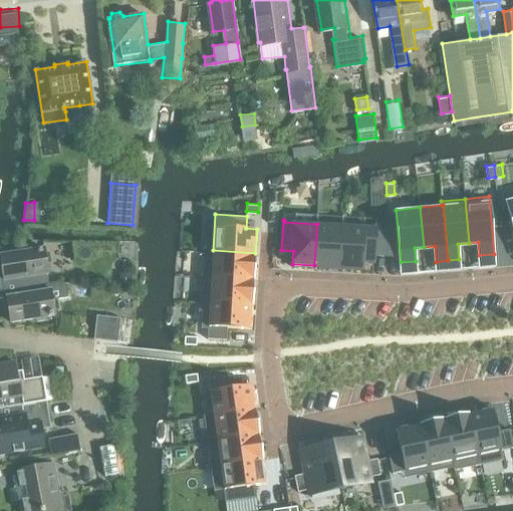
[(317,224),(314,265),(339,267),(342,225),(317,224)]
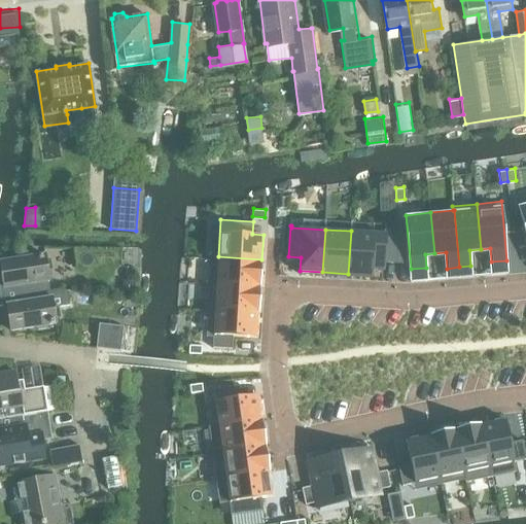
[(351,231),(348,274),(372,275),(372,266),(384,266),(386,233),(351,231)]
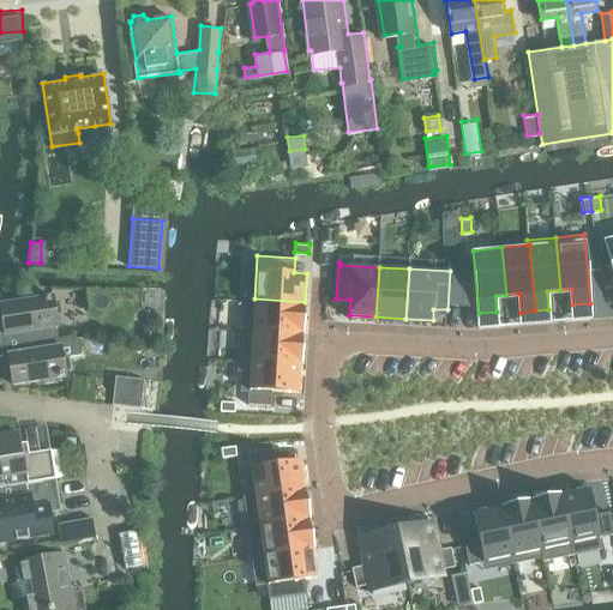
[(20,332),(23,350),(23,351),(59,345),(59,344),(56,326),(58,325),(53,295),(46,296),(42,293),(31,295),(28,299),(1,303),(6,333),(20,332)]
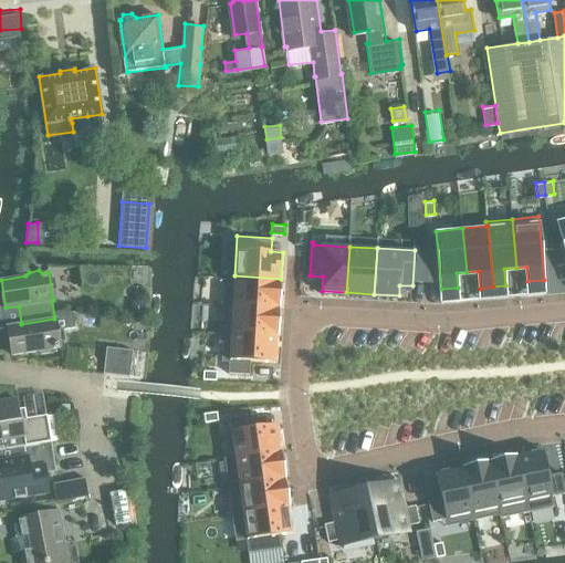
[(234,275),(233,303),(280,306),(281,279),(234,275)]
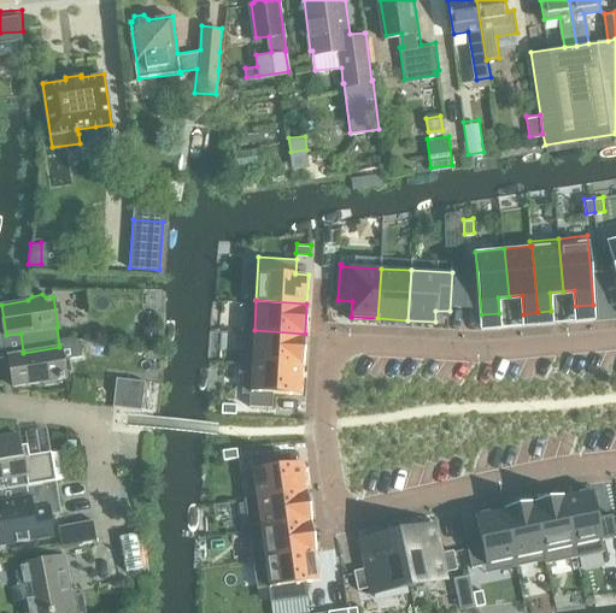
[(157,325),(145,325),(145,341),(156,341),(157,341),(158,325),(157,325)]
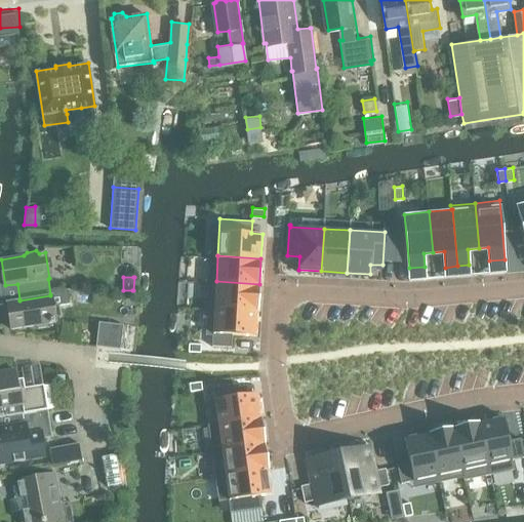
[(216,281),(214,308),(257,310),(259,284),(216,281)]
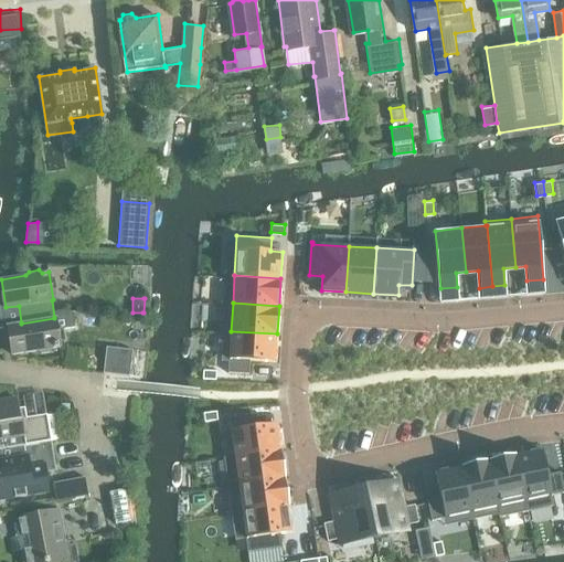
[(60,346),(55,317),(54,317),(54,318),(21,324),(21,322),(9,325),(13,353),(35,349),(40,352),(50,351),(53,347),(60,346)]
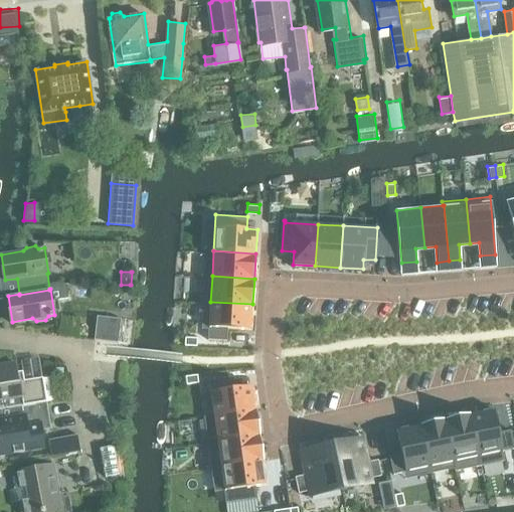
[(210,302),(208,338),(227,339),(228,327),(251,328),(252,304),(210,302)]
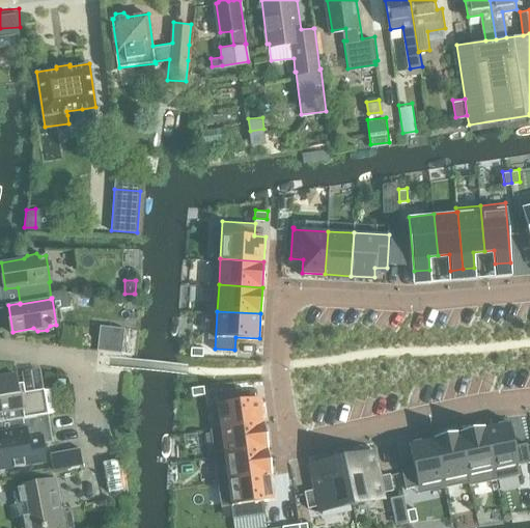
[(100,325),(98,349),(121,352),(124,328),(100,325)]
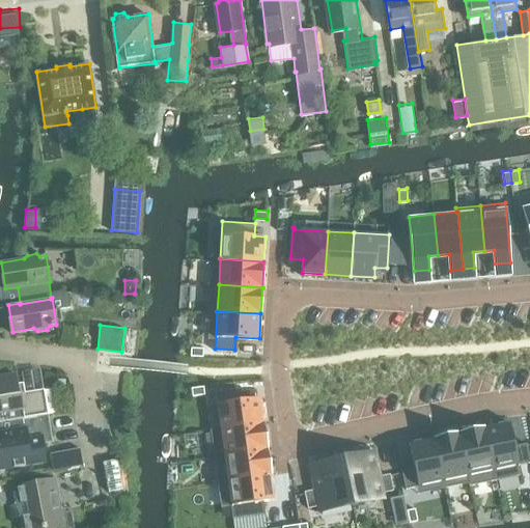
[(192,345),(191,354),(203,355),(204,346),(192,345)]
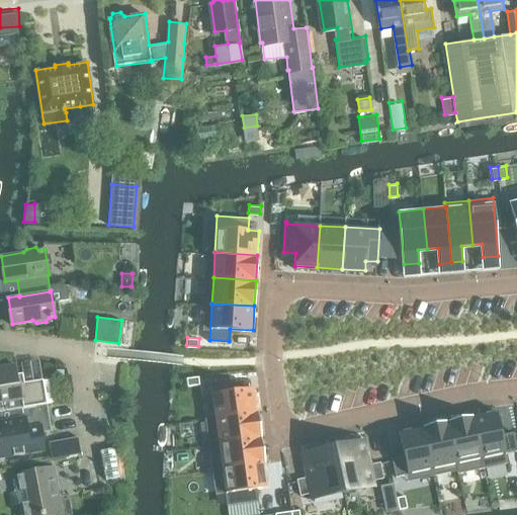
[(0,409),(25,405),(47,402),(52,401),(49,381),(44,382),(42,379),(24,382),(23,380),(18,381),(15,363),(0,365),(0,409)]
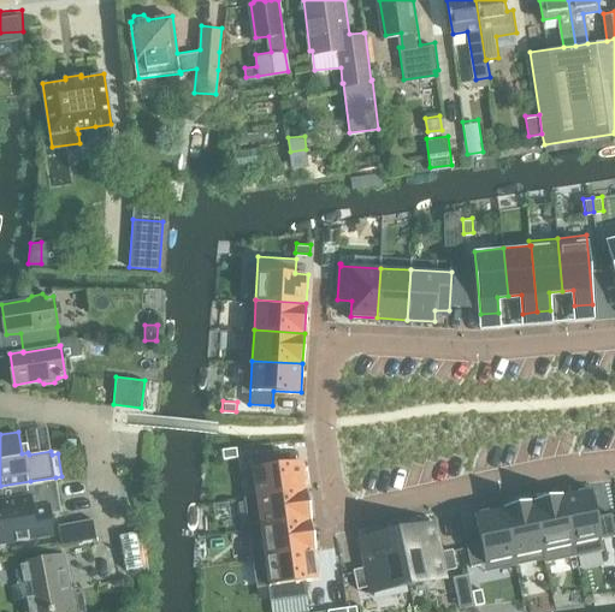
[(237,445),(223,447),(224,457),(238,455),(237,445)]
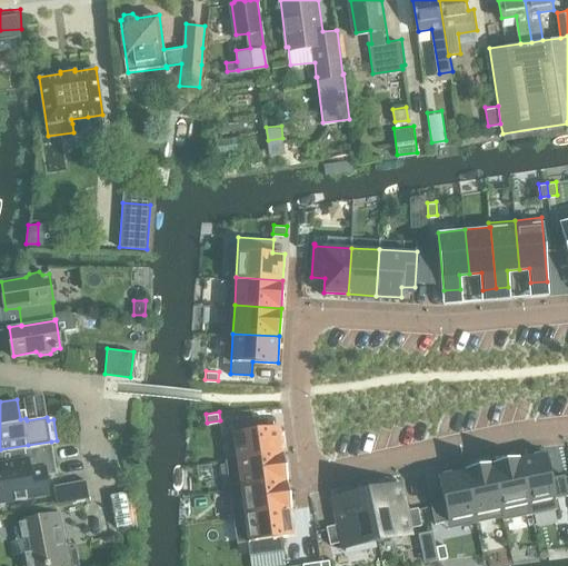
[(252,415),(231,418),(237,457),(237,458),(284,452),(279,425),(253,429),(252,415)]
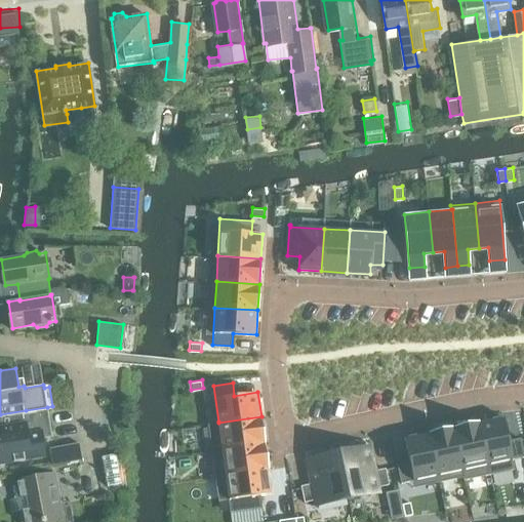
[(0,462),(45,455),(41,431),(50,430),(47,407),(26,410),(0,414),(0,462)]
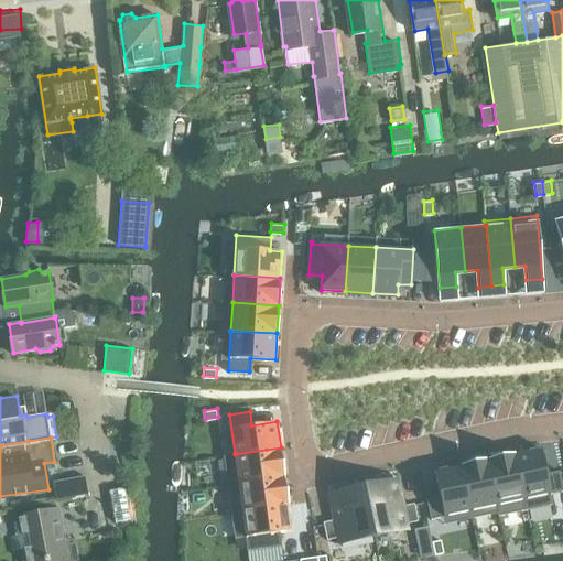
[(541,446),(516,452),(524,497),(523,498),(526,508),(553,503),(551,492),(562,489),(562,483),(560,470),(547,472),(541,446)]
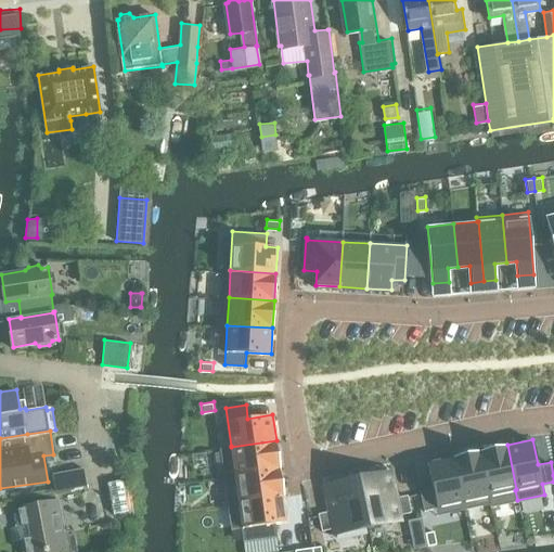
[(231,446),(220,447),(221,449),(224,475),(280,467),(277,440),(231,447),(231,446)]
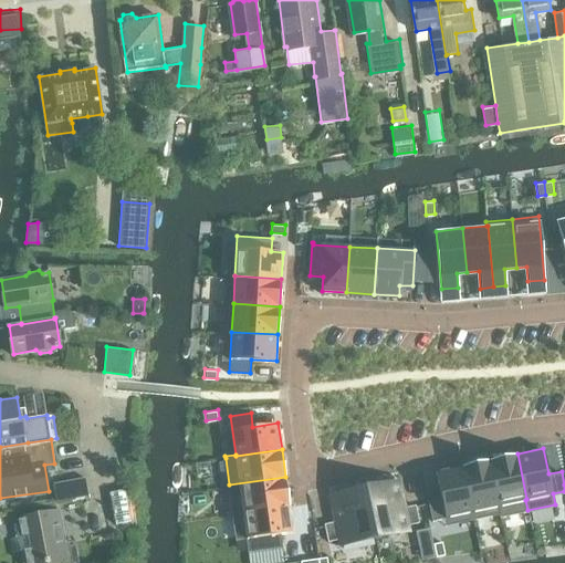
[(518,454),(490,460),(500,506),(525,500),(526,499),(518,454)]
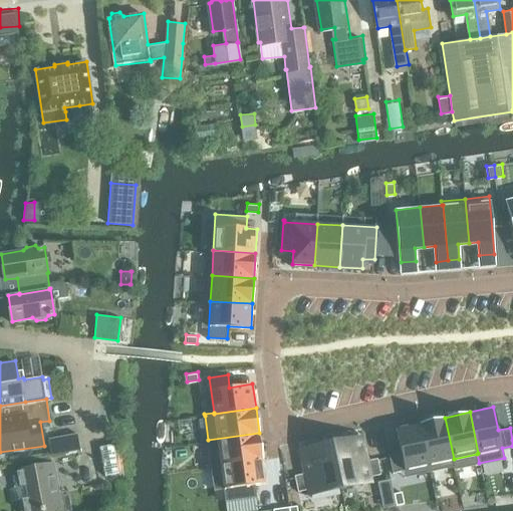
[(445,418),(420,423),(429,464),(454,459),(445,418)]
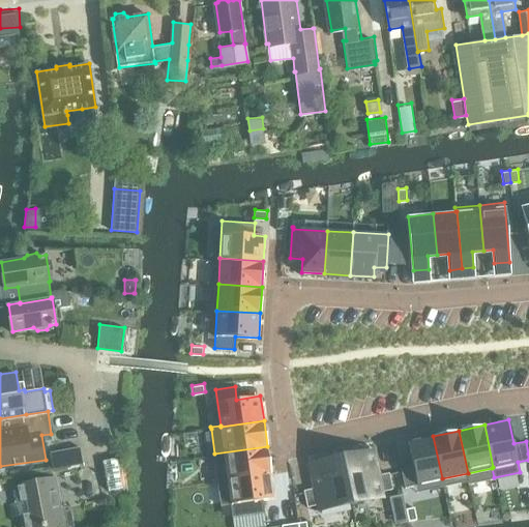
[(414,465),(402,467),(405,487),(416,484),(442,478),(433,436),(409,441),(414,465)]
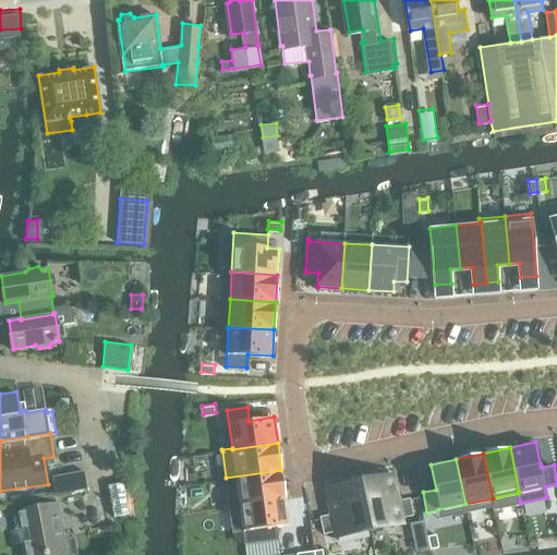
[(51,475),(55,493),(86,487),(82,470),(51,475)]
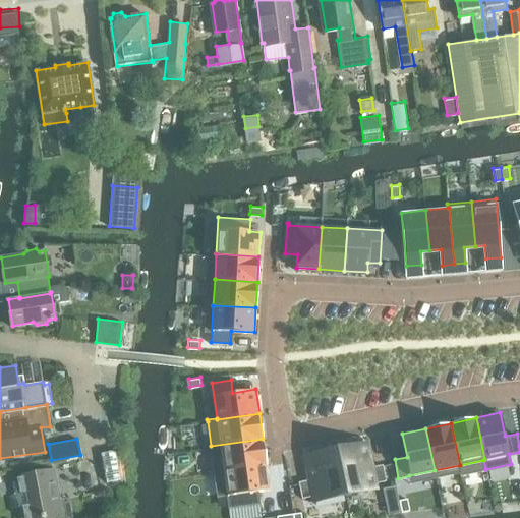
[(263,439),(211,446),(214,471),(266,464),(263,439)]
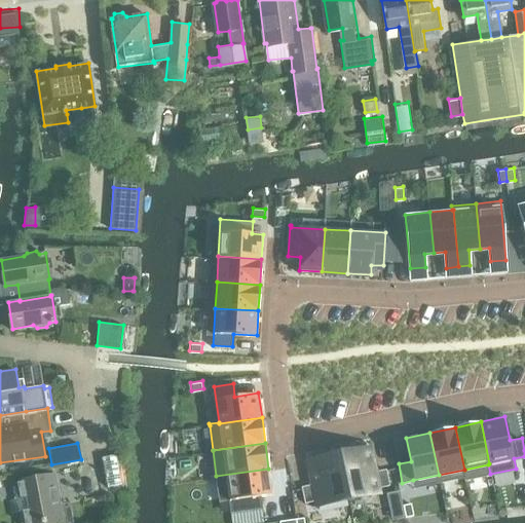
[(371,445),(339,451),(348,498),(381,491),(380,486),(389,484),(386,468),(376,470),(371,445)]
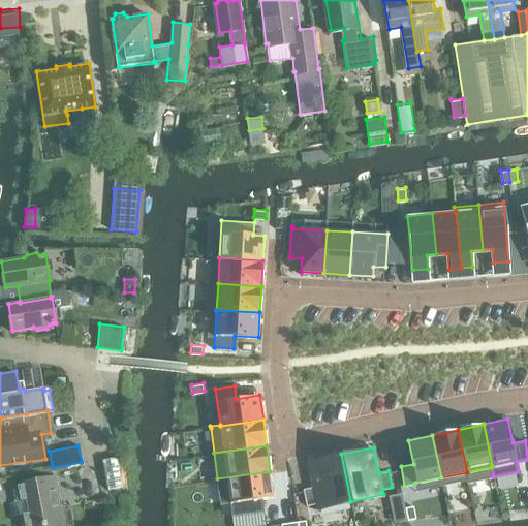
[(305,450),(292,453),(297,473),(310,471),(305,450)]
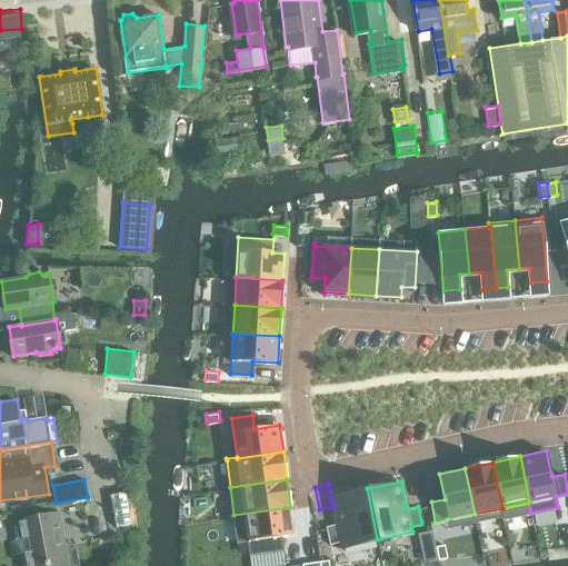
[(338,523),(327,525),(330,543),(341,540),(342,546),(377,539),(367,488),(331,496),(338,523)]
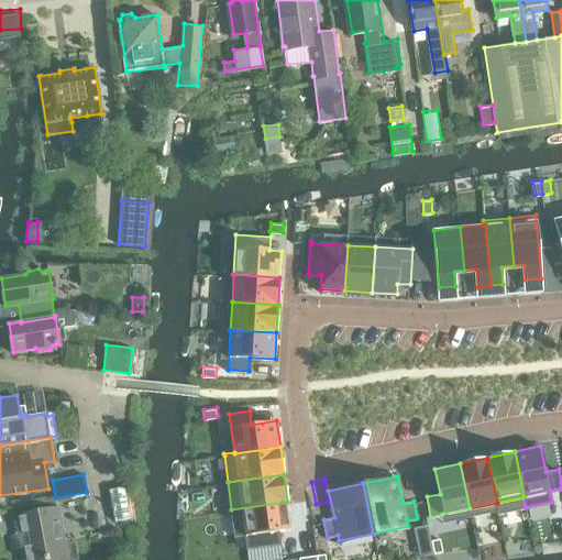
[(110,491),(116,519),(130,517),(124,489),(110,491)]
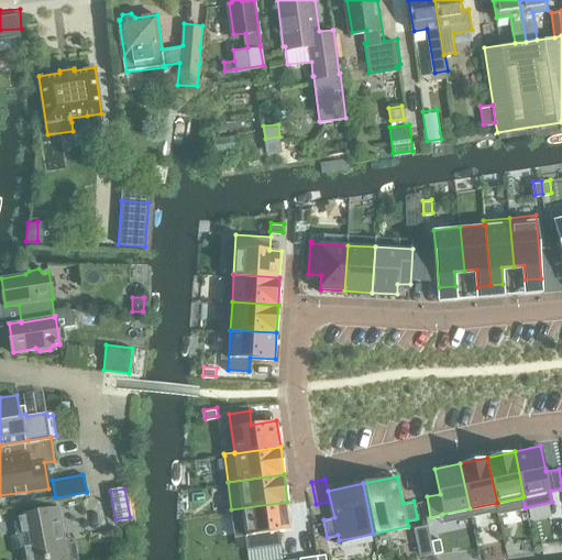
[(20,533),(10,535),(12,547),(21,546),(23,559),(44,559),(45,559),(75,559),(72,537),(61,539),(59,531),(65,530),(59,504),(55,505),(54,498),(31,503),(33,512),(17,515),(20,533)]
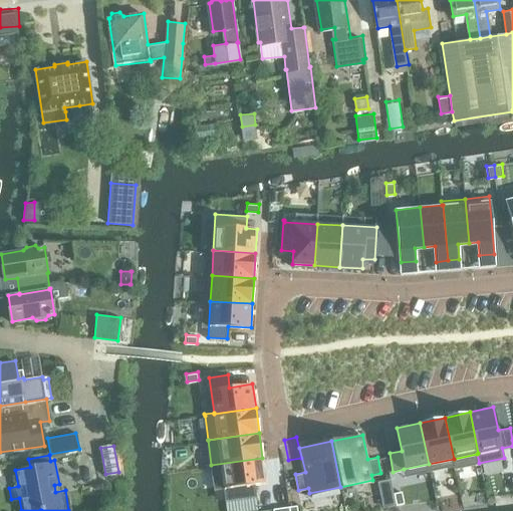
[(262,458),(211,465),(215,489),(224,487),(226,500),(257,495),(255,483),(266,482),(262,458)]
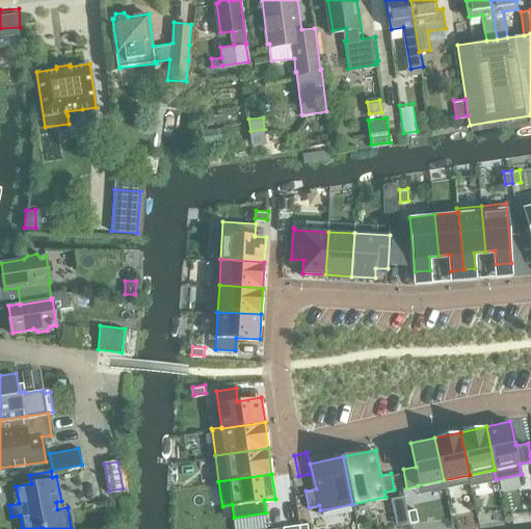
[(404,495),(393,497),(399,524),(410,522),(407,509),(404,495)]
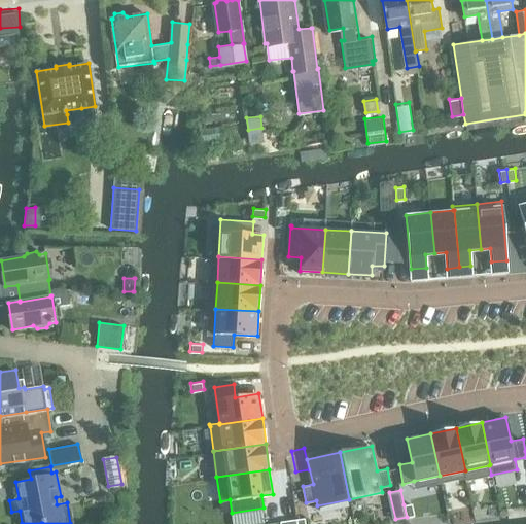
[(412,502),(404,504),(407,517),(415,515),(412,502)]
